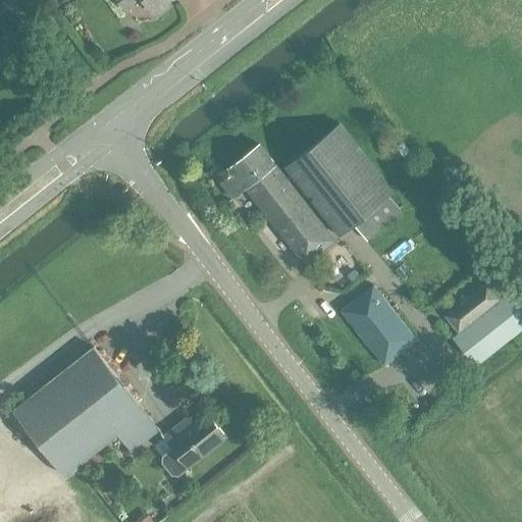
[(118,0),(125,8),(135,0),(144,0),(154,12),(157,9),(160,11),(167,5),(165,2),(168,0),(118,0)]
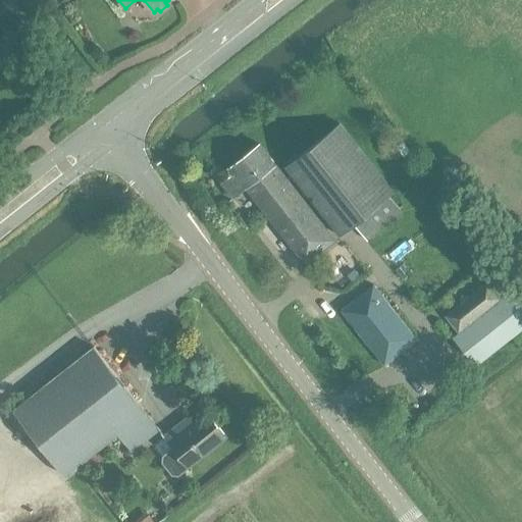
[(402,211),(388,195),(393,192),(338,123),(284,165),(338,235),(353,222),(365,239),(402,211)]
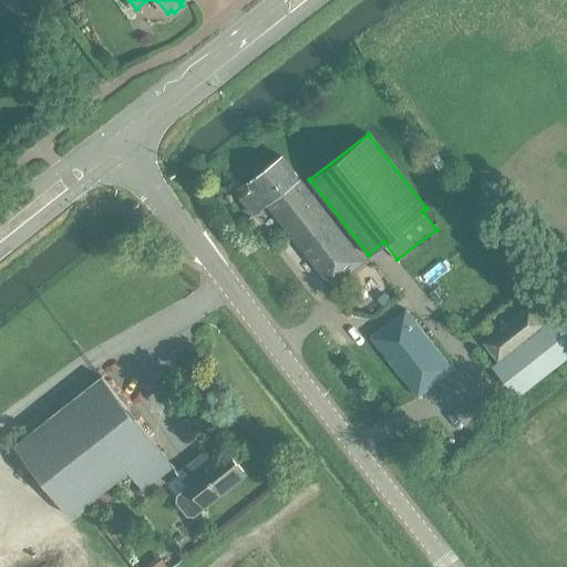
[(364,261),(305,184),(281,156),(249,182),(254,187),(239,198),(253,215),(266,204),(330,286),(364,261)]
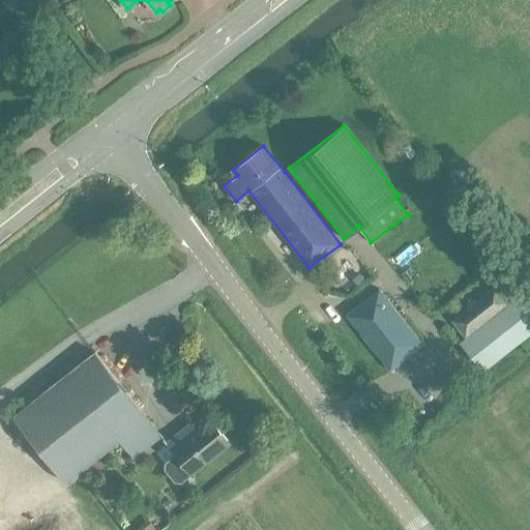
[(467,340),(461,345),(482,372),(529,333),(529,300),(522,291),(506,303),(494,288),(451,321),(467,340)]
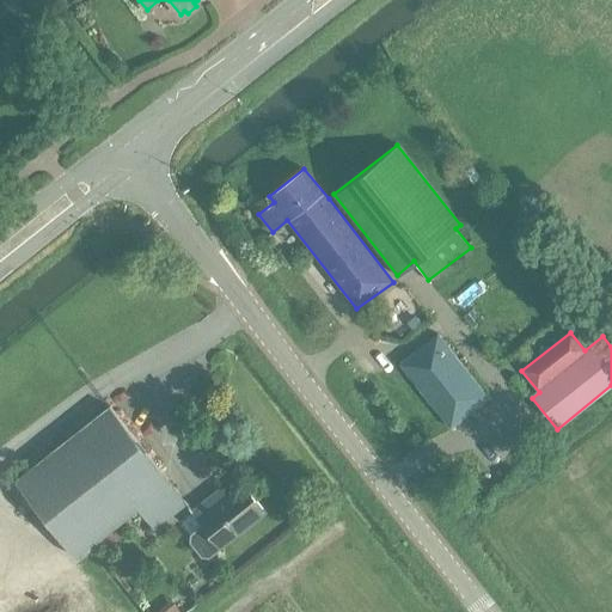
[(399,363),(450,427),(488,397),(436,334),(399,363)]
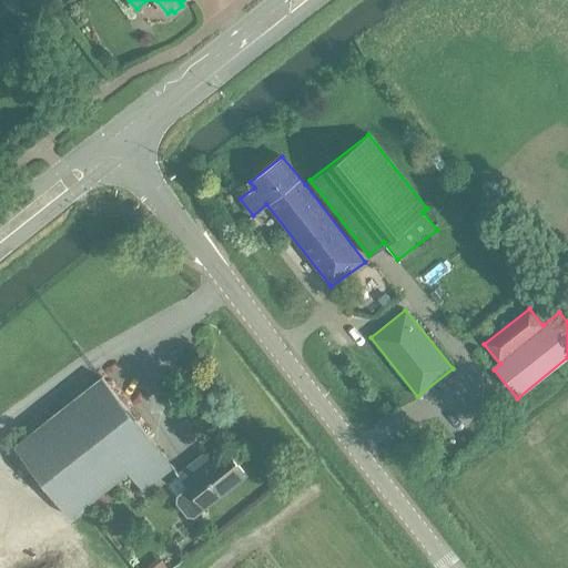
[(173,467),(102,377),(13,446),(70,517),(95,497),(108,487),(128,472),(142,492),(173,467)]
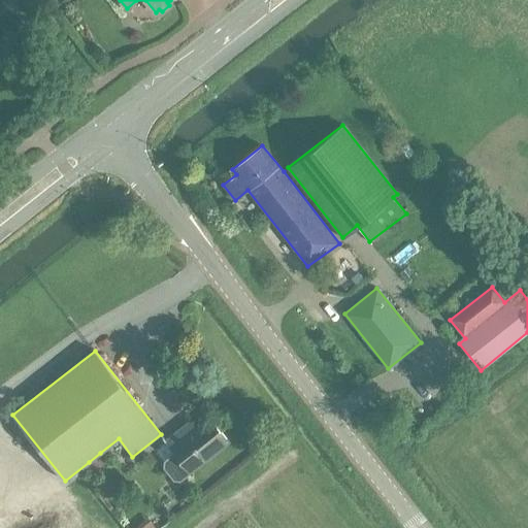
[(165,440),(175,454),(166,461),(165,467),(174,479),(179,480),(229,440),(209,417),(188,434),(183,427),(165,440)]
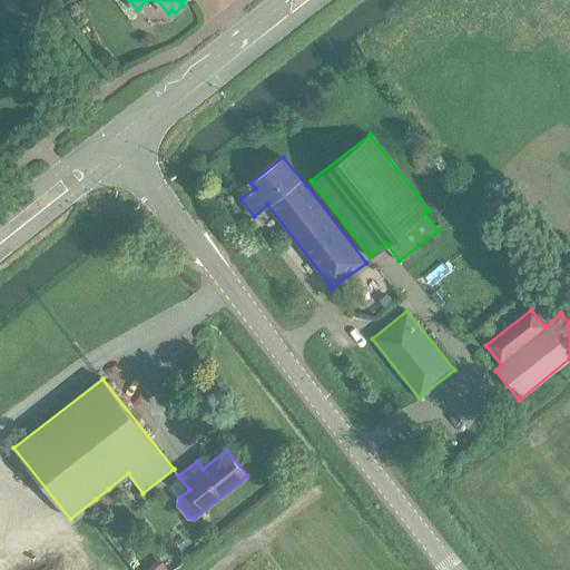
[(108,489),(96,499),(104,508),(116,498),(108,489)]
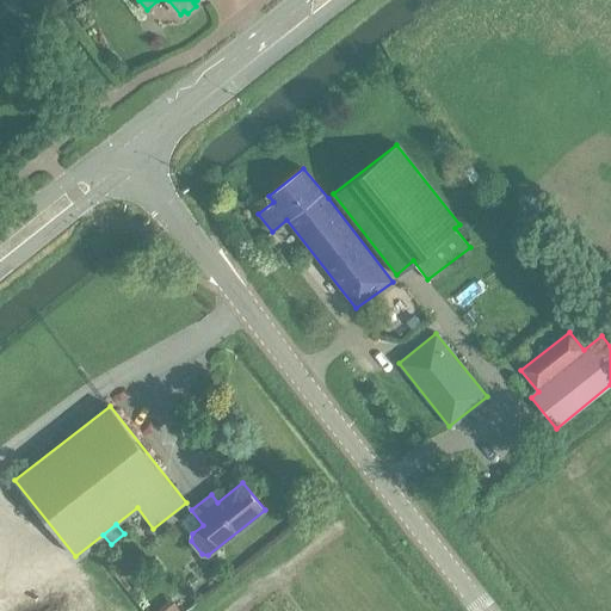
[(181,610),(171,597),(153,610),(181,610)]
